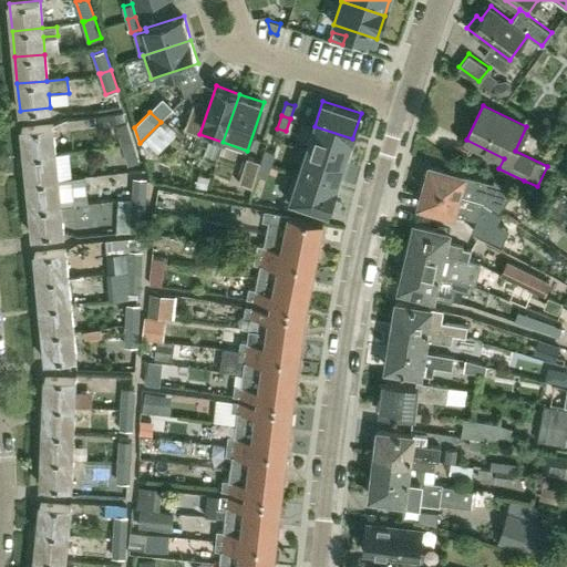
[(123,144),(134,141),(126,121),(114,125),(121,145),(123,144)]
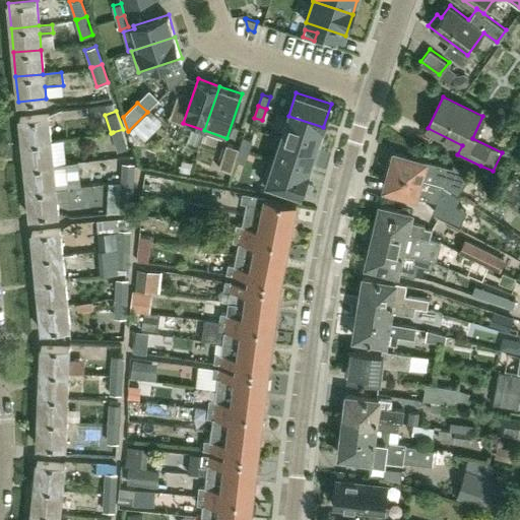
[(50,139),(48,115),(19,118),(22,142),(50,139)]
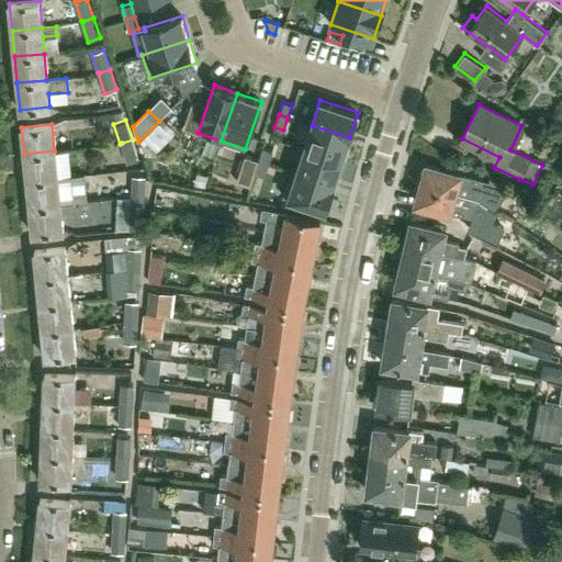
[(341,161),(349,137),(312,125),(304,148),(341,161)]
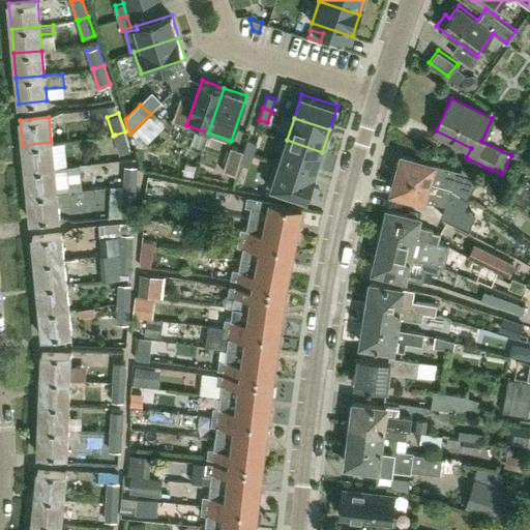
[(113,136),(114,136),(119,154),(131,150),(125,131),(115,135),(113,136)]
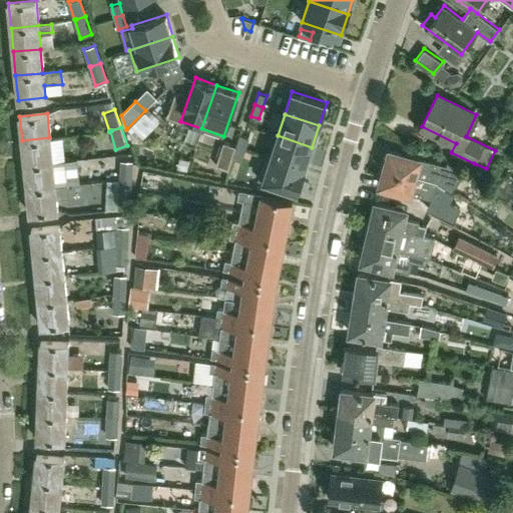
[(237,146),(245,149),(248,137),(241,135),(237,146)]
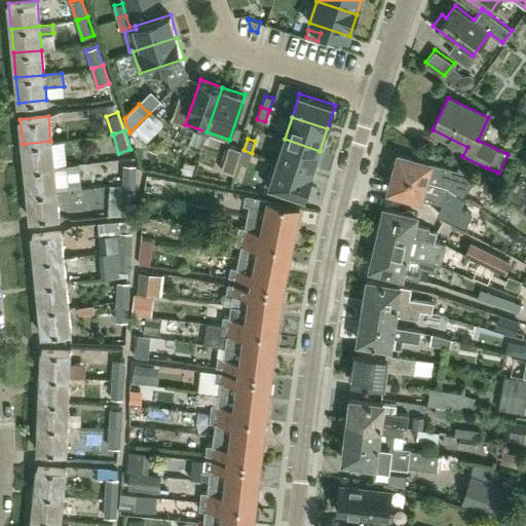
[(272,159),(272,160),(312,173),(320,151),(285,139),(277,160),(272,159)]
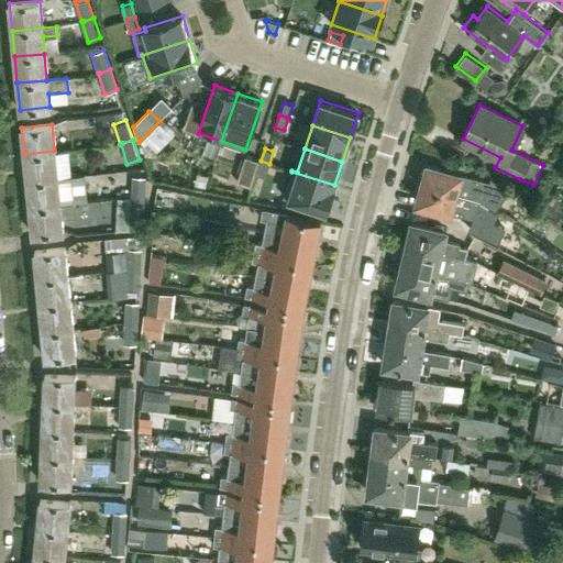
[(26,180),(57,177),(54,151),(24,154),(26,180)]
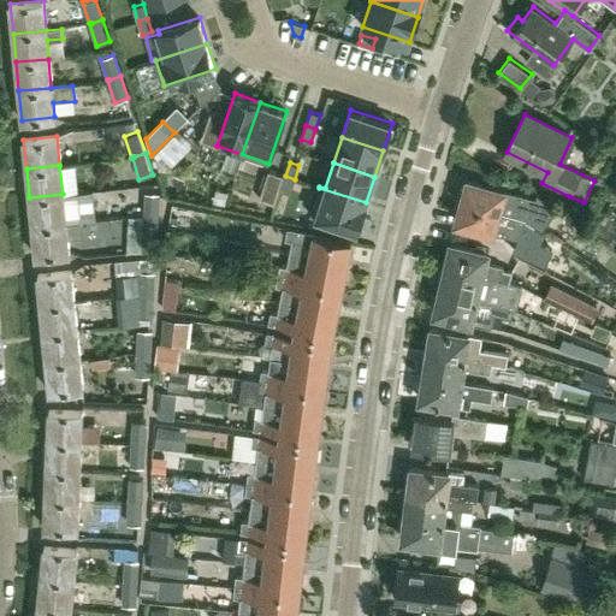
[(284,175),(268,170),(260,199),(274,203),(284,175)]
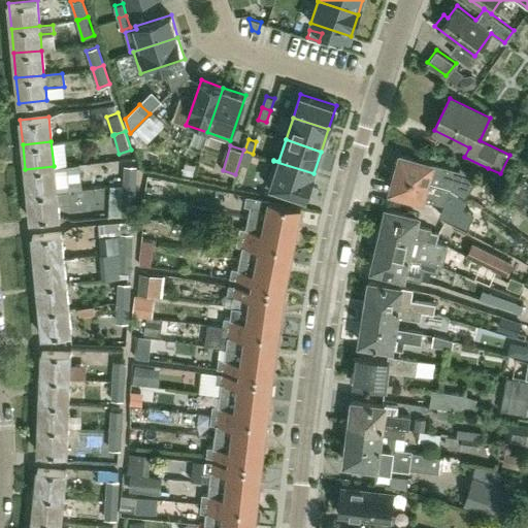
[(244,151),(240,163),(249,165),(253,154),(244,151)]
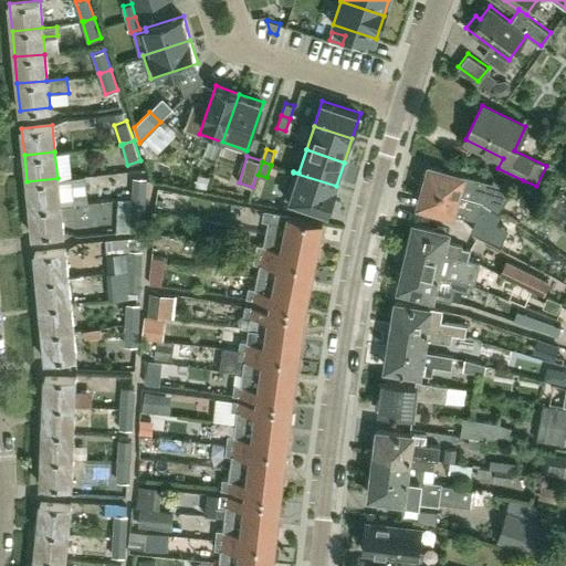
[(488,201),(492,182),(429,165),(425,184),(482,200),(488,201)]
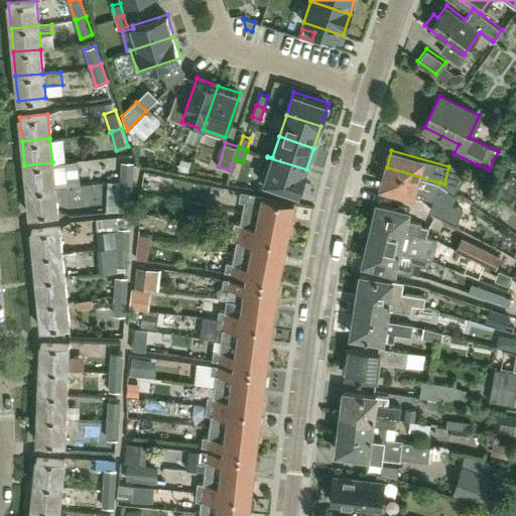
[(299,192),(306,169),(267,157),(260,179),(299,192)]
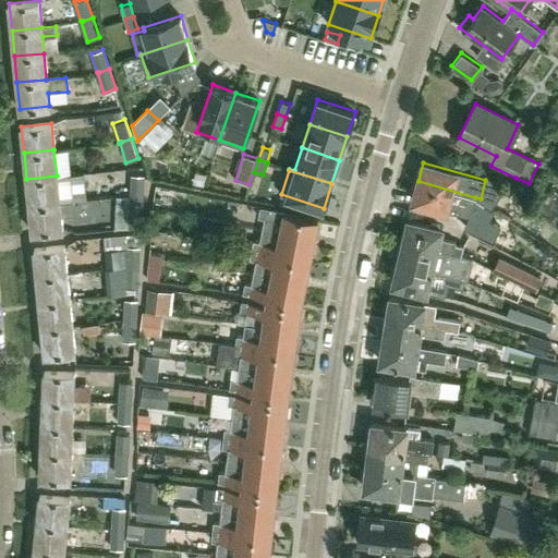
[(131,174),(130,195),(143,196),(144,176),(131,174)]
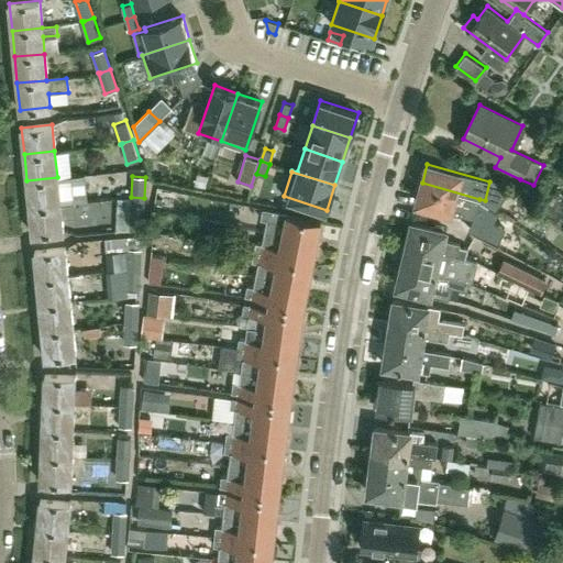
[(29,207),(59,203),(57,177),(26,180),(29,207)]
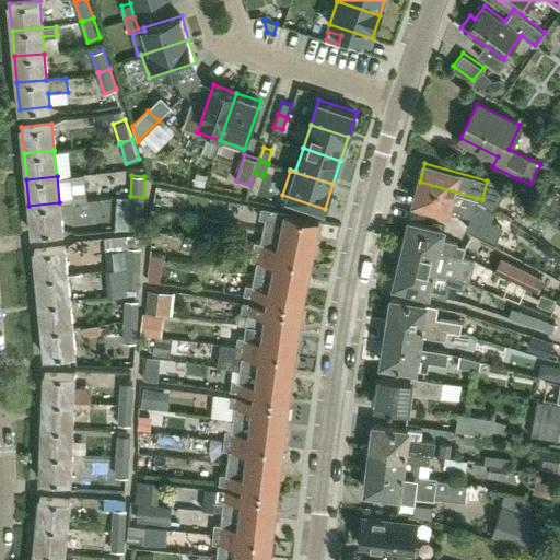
[(471,217),(471,216),(477,198),(420,182),(415,201),(471,217)]
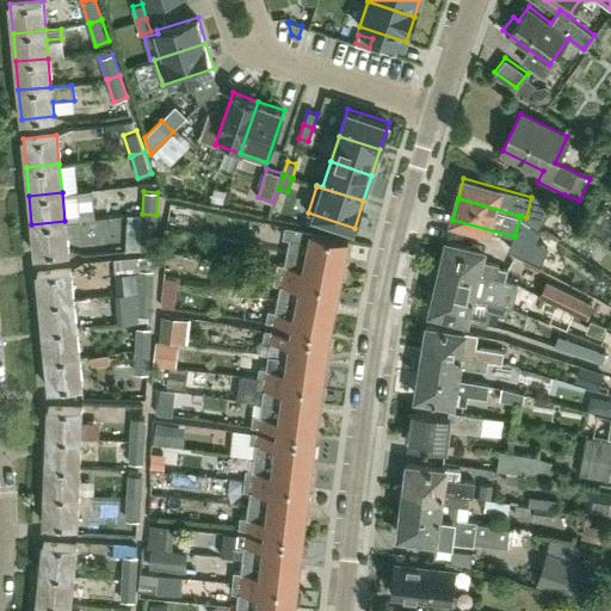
[(531,224),(550,232),(559,208),(538,202),(531,224)]
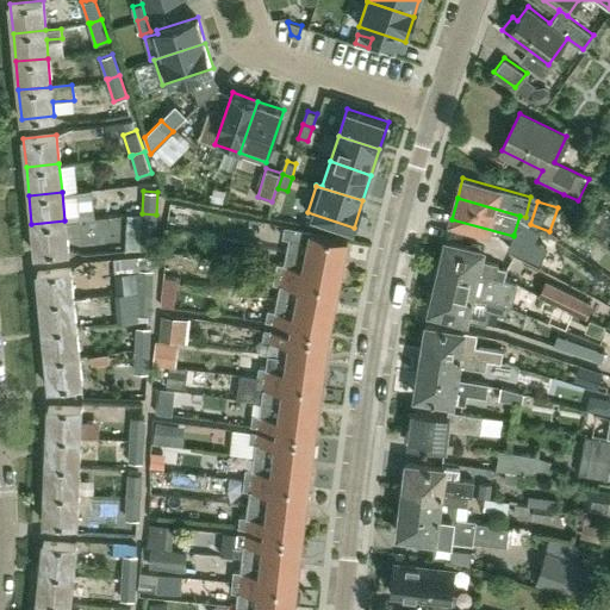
[(139,247),(155,246),(156,215),(142,213),(142,216),(139,247)]
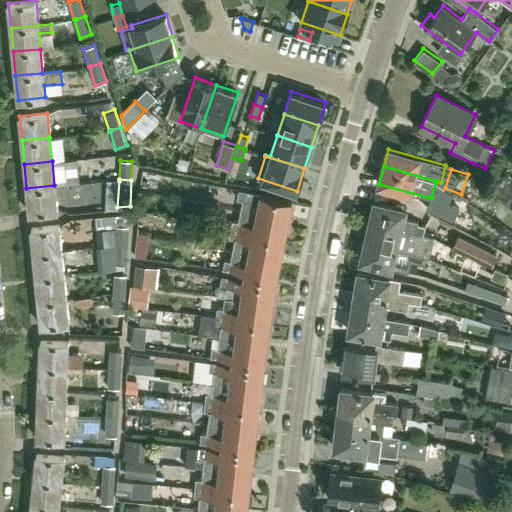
[(26,188),(29,213),(57,210),(55,197),(68,196),(67,184),(54,185),(26,188)]
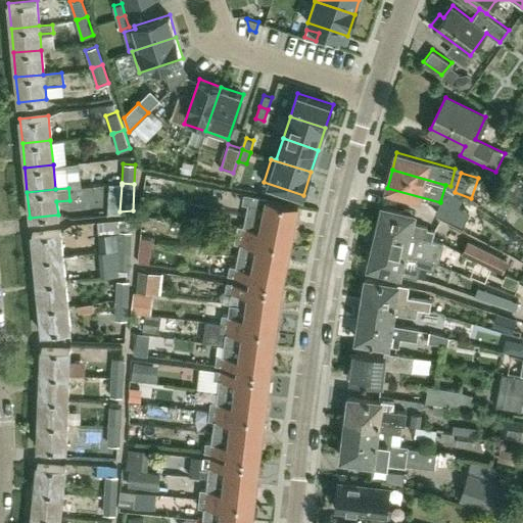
[(242,202),(248,204),(246,215),(293,224),(297,203),(250,194),(244,193),(242,202)]
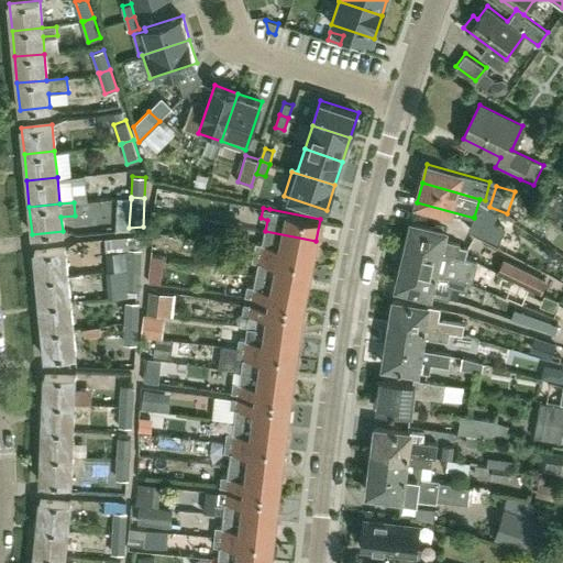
[(460,243),(443,239),(445,229),(411,221),(407,242),(465,256),(467,247),(460,246),(460,243)]
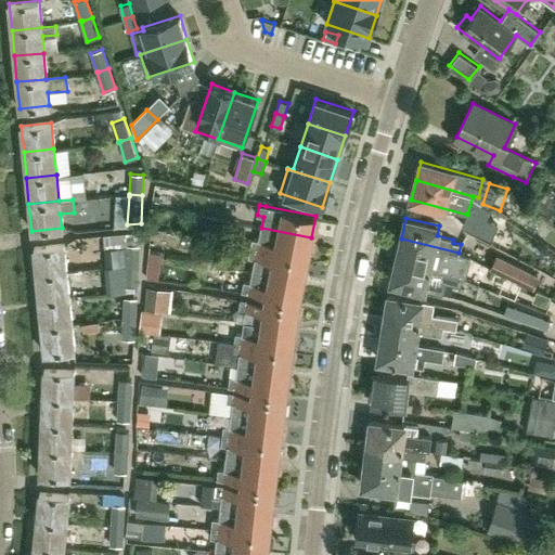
[(495,245),(497,243),(501,233),(473,220),(467,232),(495,245)]
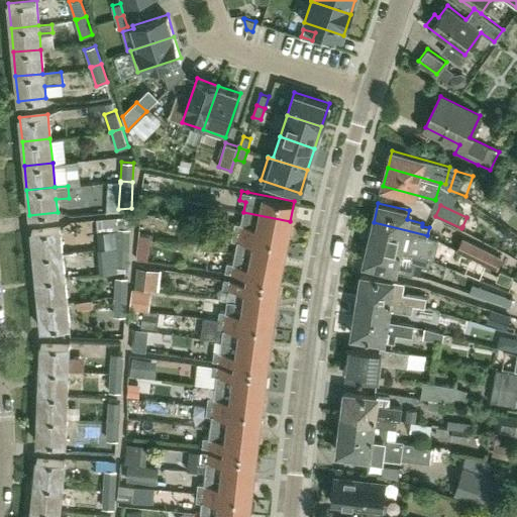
[(286,241),(290,221),(243,212),(240,223),(235,222),(233,231),(286,241)]
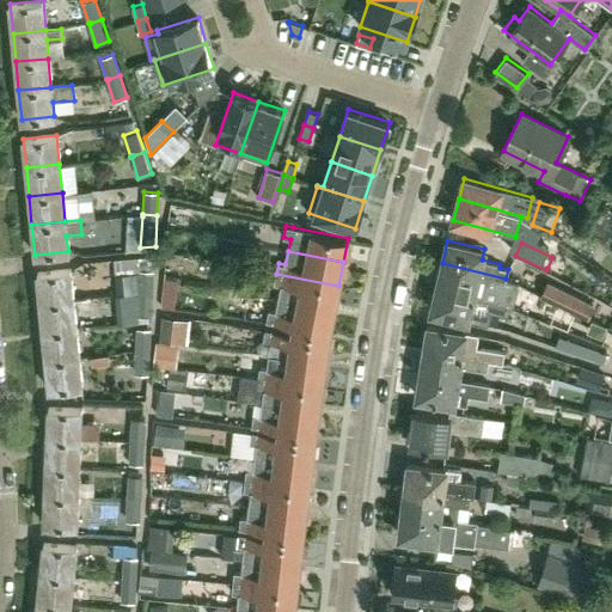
[(153,270),(152,257),(116,261),(117,274),(139,273),(139,294),(141,294),(153,294),(153,270)]
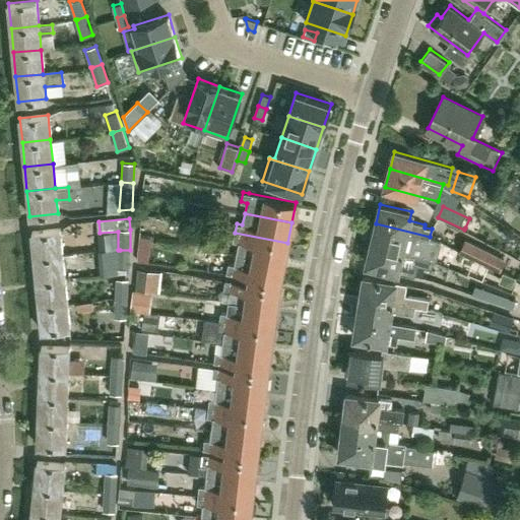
[(376,223),(371,243),(425,257),(433,260),(435,261),(439,240),(430,237),(376,223)]
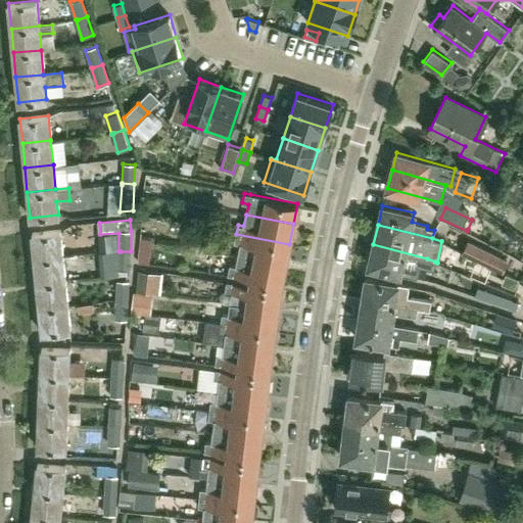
[(62,256),(60,232),(59,231),(32,234),(34,259),(62,256)]
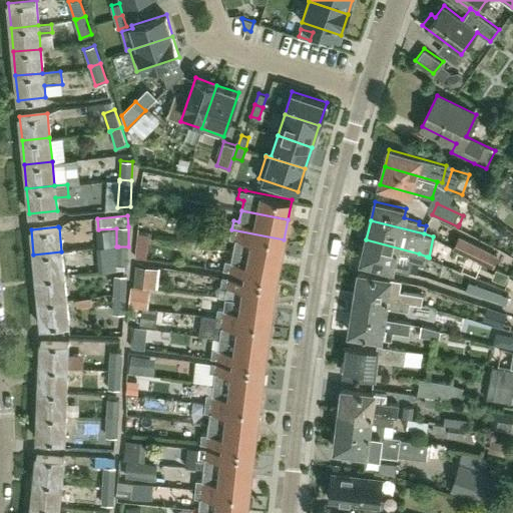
[(232,250),(249,254),(280,261),(284,239),(231,229),(229,237),(235,239),(232,250)]
